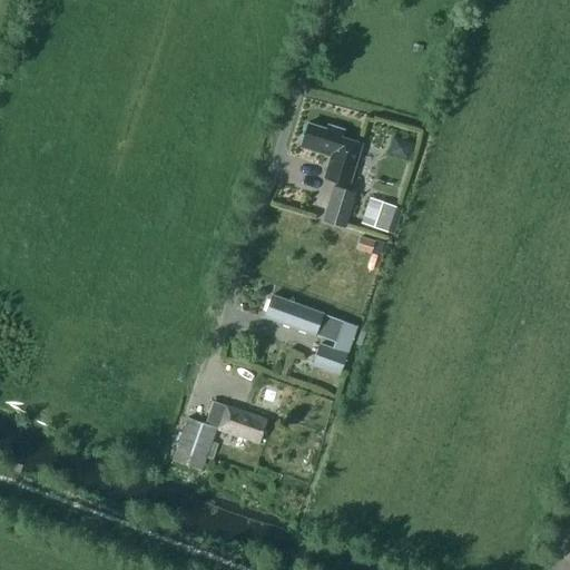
[(331,156),(324,177),(349,185),(362,145),(341,138),(344,130),(327,125),(326,129),(308,124),(301,147),(331,156)]
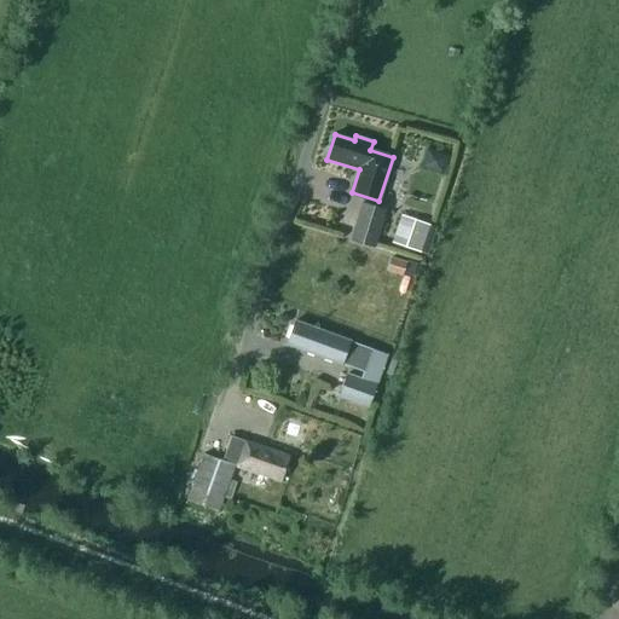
[(350,239),(374,247),(386,208),(362,200),(350,239)]
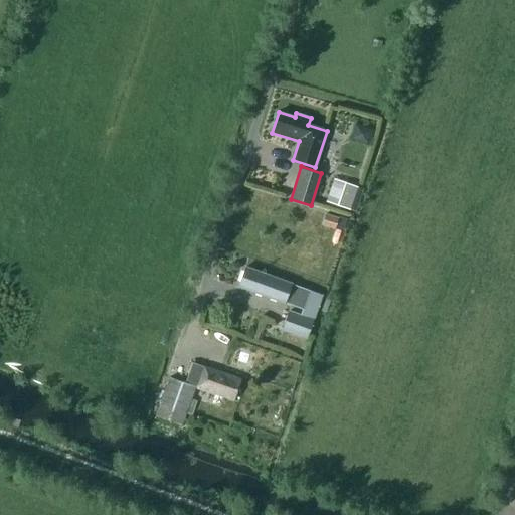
[(327,200),(338,205),(356,210),(363,188),(334,178),(327,200)]
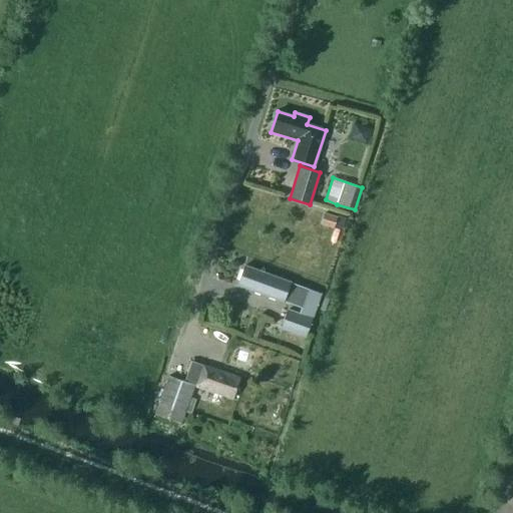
[(311,319),(320,294),(244,267),(238,285),(302,308),(300,315),(288,311),(282,328),(305,336),(311,319)]
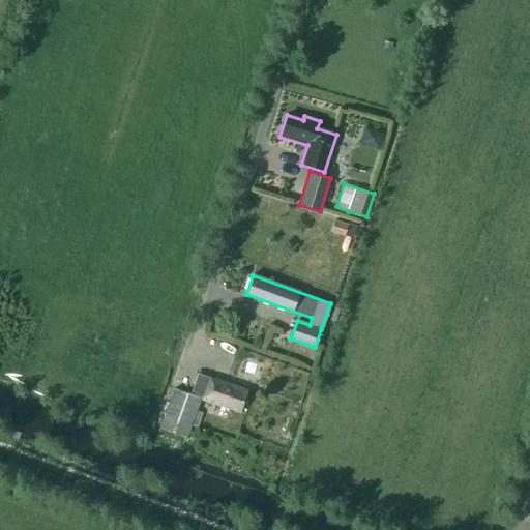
[(198,373),(190,393),(201,398),(240,411),(247,390),(198,373)]
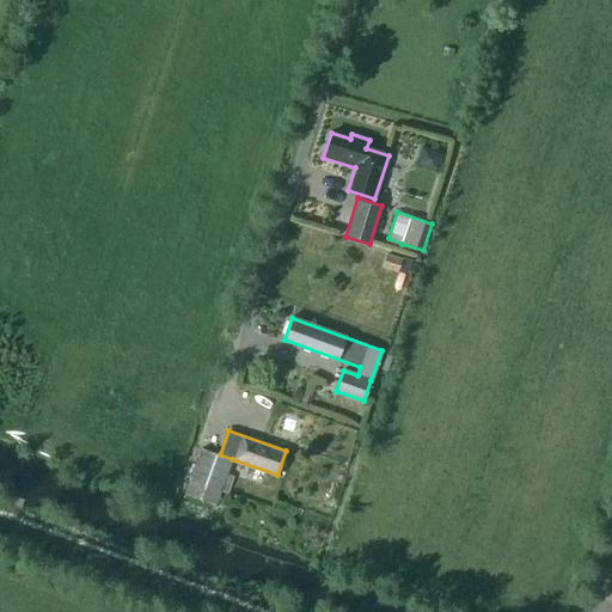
[(185,495),(215,506),(232,459),(220,454),(202,448),(185,495)]
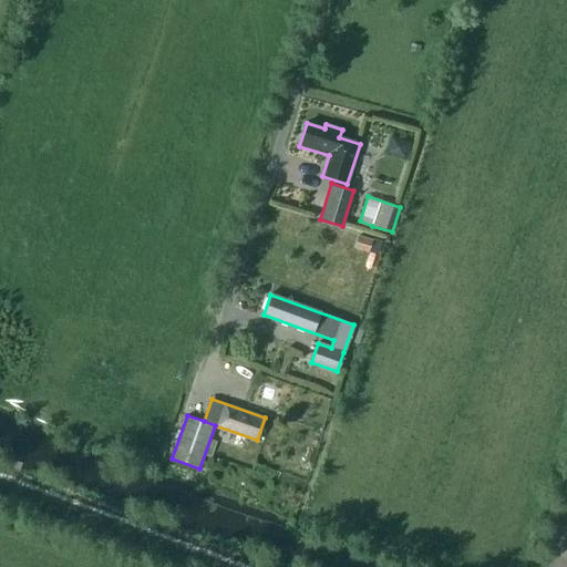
All buildings are outlined.
